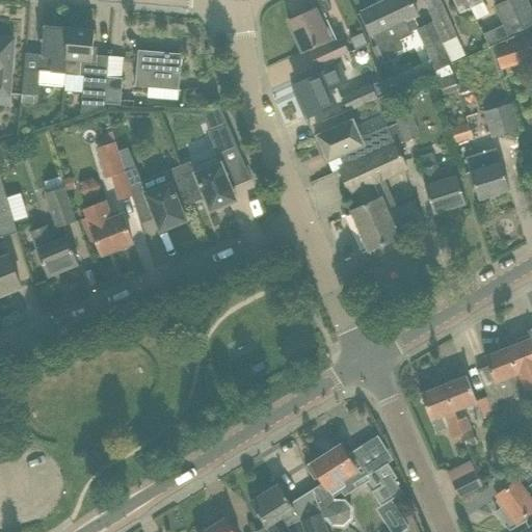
[(317,67),(335,58),(344,54),(349,52),(342,37),(335,41),(333,36),(334,36),(326,22),(327,22),(323,14),(331,9),(326,0),(314,0),(313,1),(312,0),(309,0),(314,9),(289,21),(302,51),(310,48),(311,52),(310,52),(317,67)]
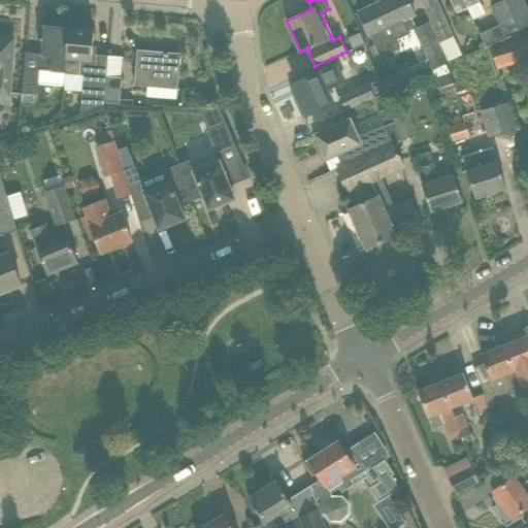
[(381,0),(358,11),(380,57),(399,47),(395,39),(408,33),(402,22),(415,15),(407,0),(381,0)]
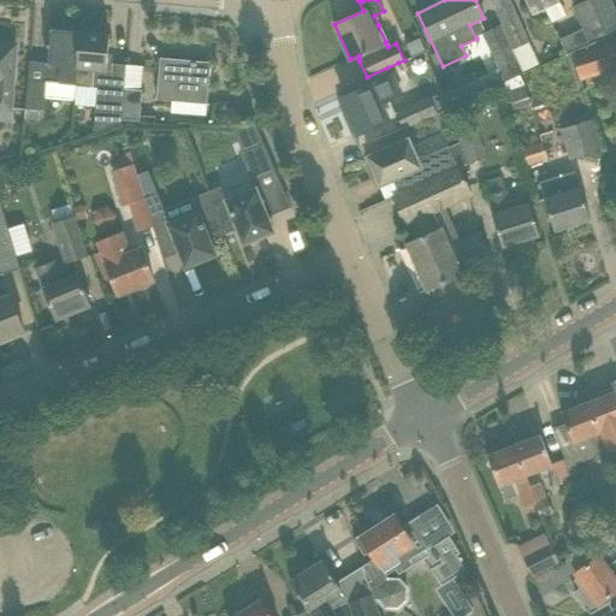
[(491,0),(490,1),(501,24),(501,23),(522,71),(538,64),(509,0),(491,0)]
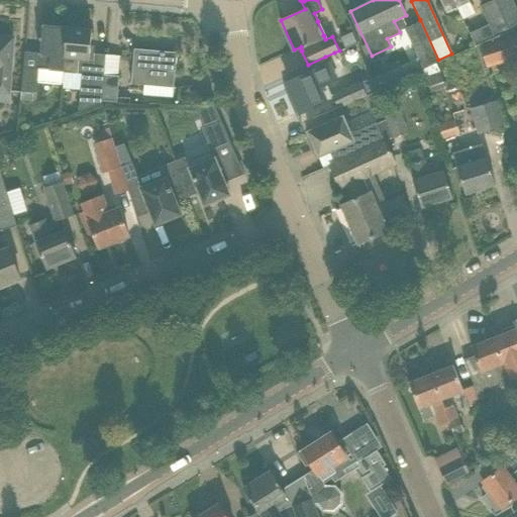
[(453,0),(440,0),(446,12),(456,7),(453,0)]
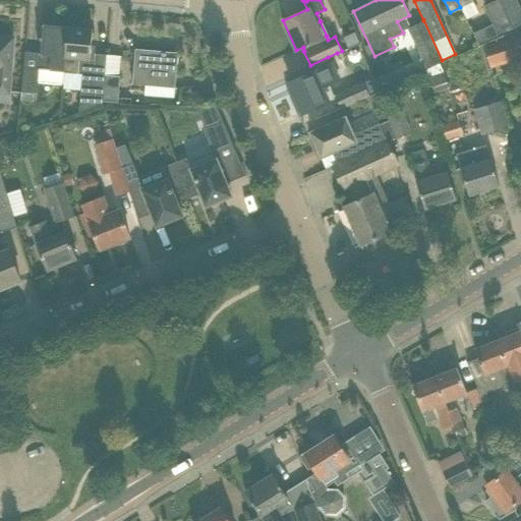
[(512,29),(499,0),(493,0),(483,4),(493,24),(473,34),(478,44),(512,29)]
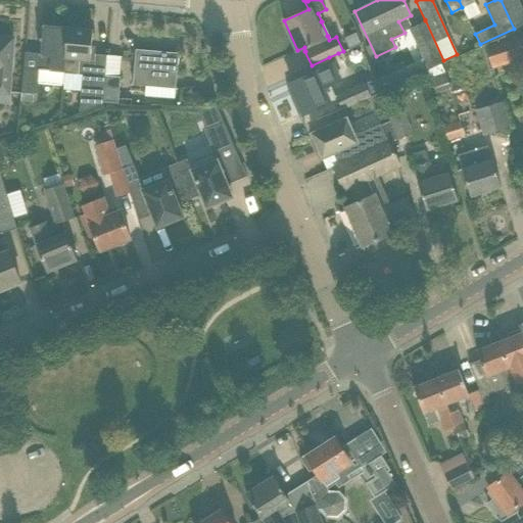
[(522,9),(518,0),(501,0),(514,29),(522,24),(522,9)]
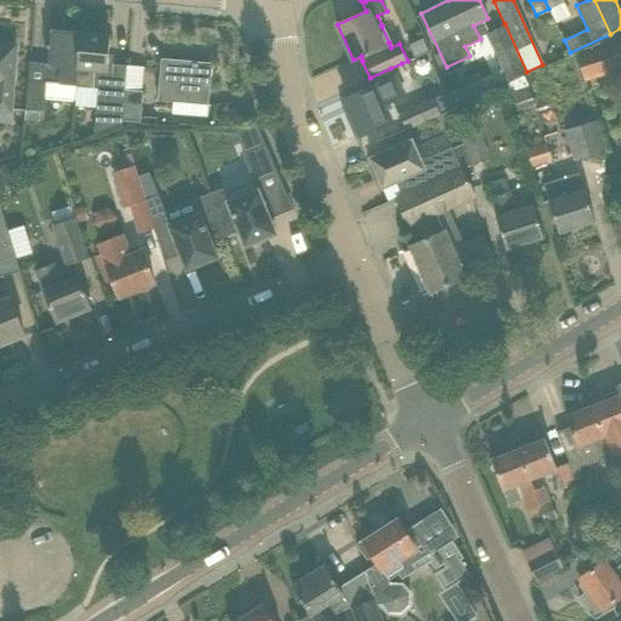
[(505,23),(505,24),(485,33),(501,68),(445,95),(451,107),(503,83),(513,78),(519,75),(522,74),(527,72),(505,23)]
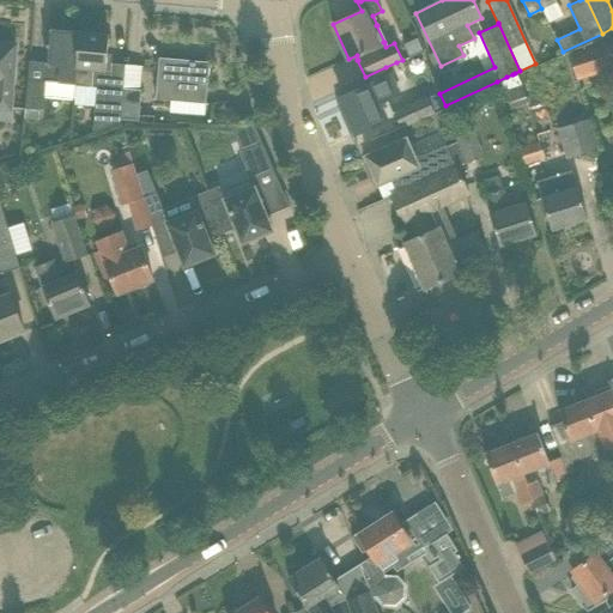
[(74,99),(76,84),(79,31),(50,29),(46,82),(28,79),(24,108),(43,110),(44,97),(74,99)]
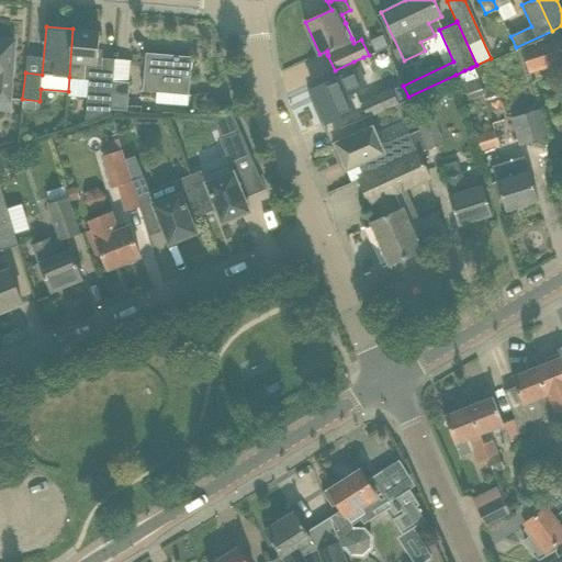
[(72,29),(69,77),(89,79),(85,120),(110,111),(110,109),(111,109),(113,81),(112,81),(114,59),(98,57),(100,31),(72,29)]
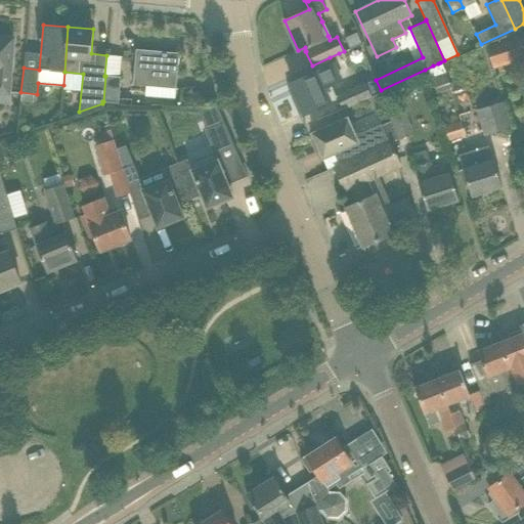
[(486,44),(493,68),(523,57),(523,37),(521,29),(486,44)]
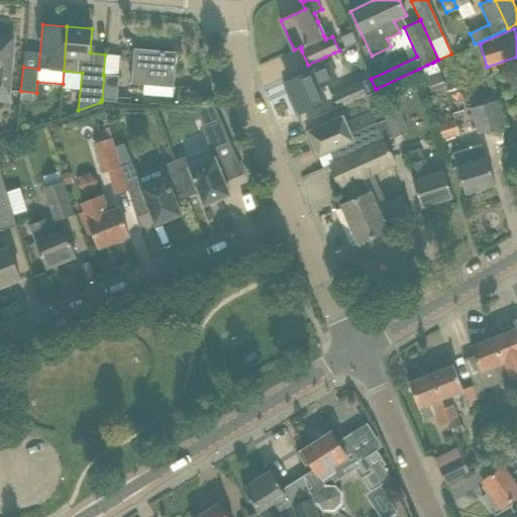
[(339,39),(343,48),(355,42),(351,33),(339,39)]
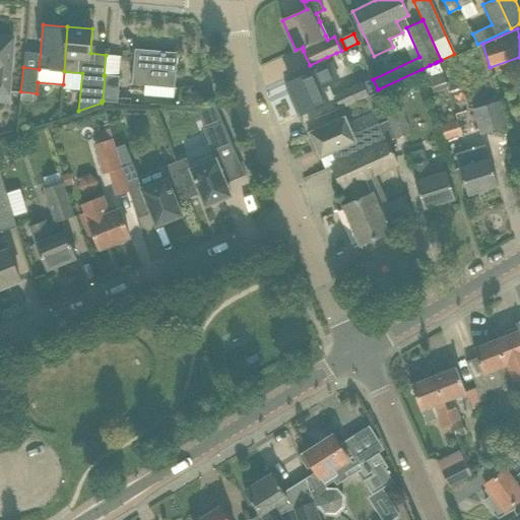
[(0,92),(8,93),(13,38),(0,37),(0,92)]
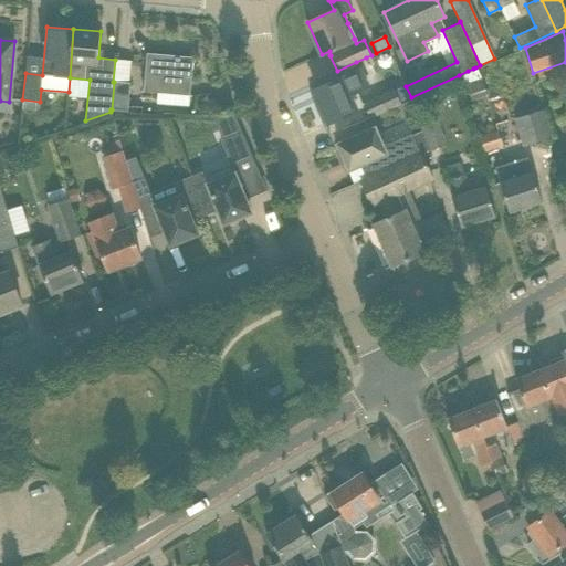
[(144,92),(190,95),(194,58),(147,53),(144,92)]
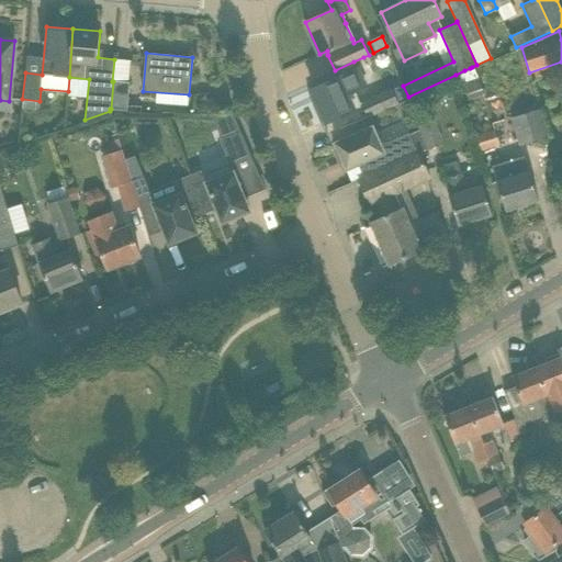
[(464,70),(456,75),(463,99),(481,93),(472,67),(470,68),(464,70)]
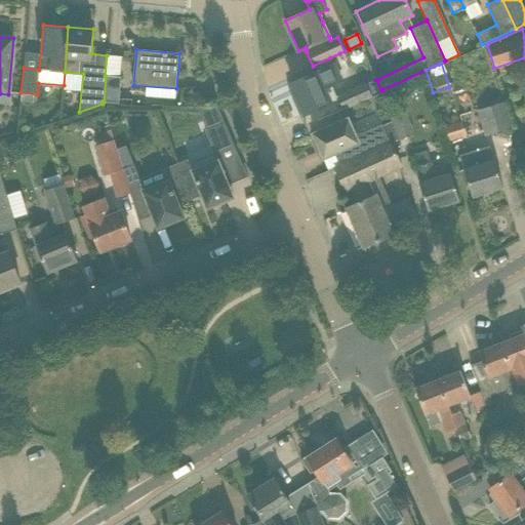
[(317,72),(291,83),(292,85),(297,97),(293,98),(299,114),(304,112),(305,114),(323,106),(335,99),(334,97),(336,96),(331,84),(340,80),(334,65),(318,73),(317,72)]
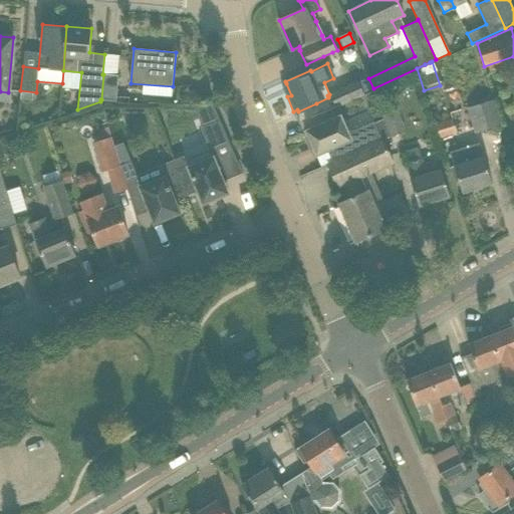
[(118,75),(103,74),(101,99),(115,101),(118,75)]
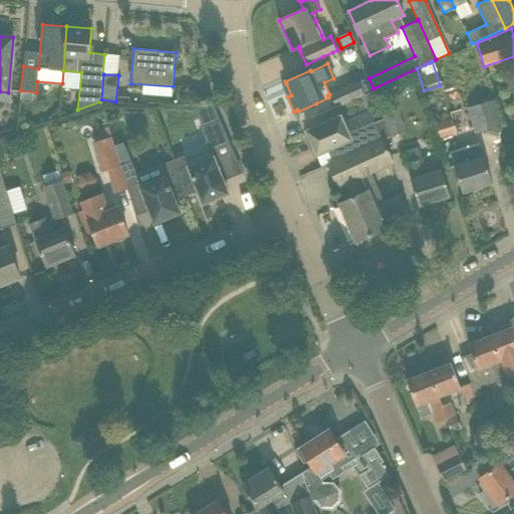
[(329,92),(336,107),(364,94),(358,79),(329,92)]
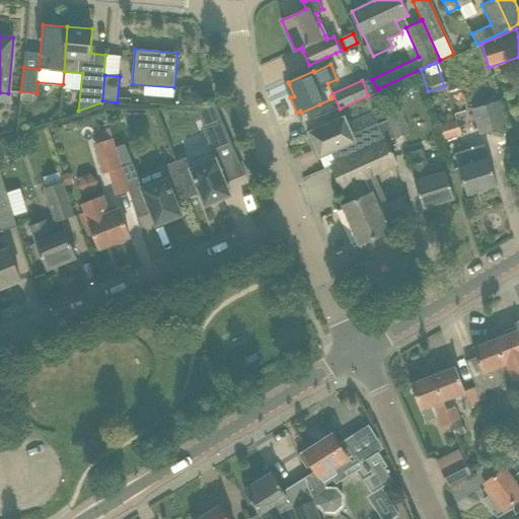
[(380,103),(386,121),(387,121),(390,130),(402,126),(393,99),(380,103)]
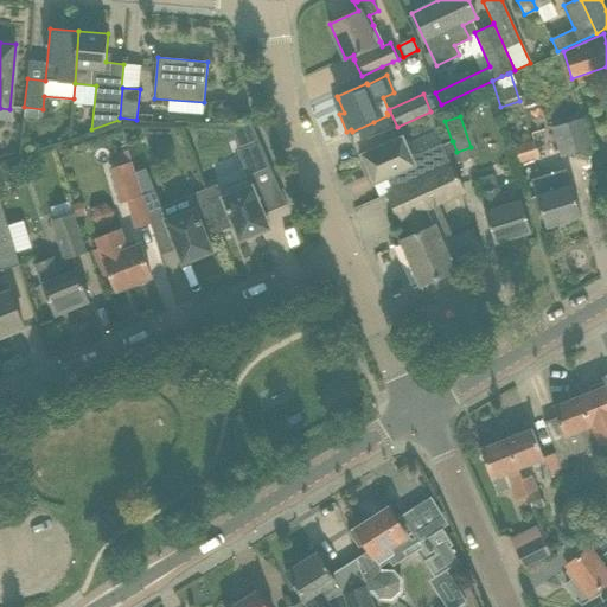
[(550,127),(560,158),(594,147),(583,116),(550,127)]
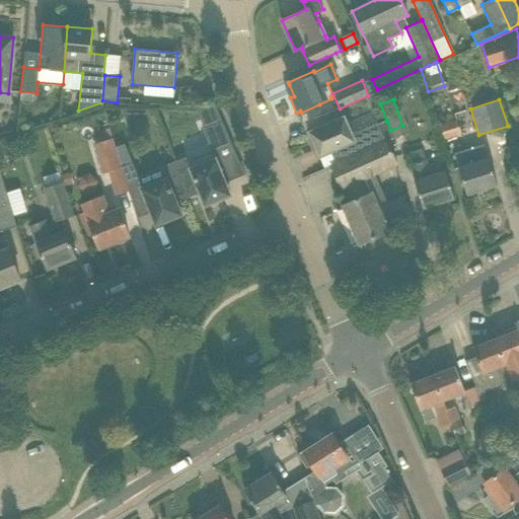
[(213,154),(232,145),(215,105),(196,106),(205,128),(203,129),(213,154)]
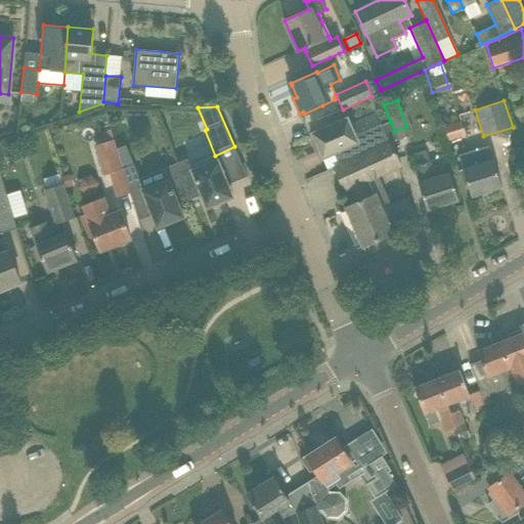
[(334,154),(339,165),(389,141),(390,143),(397,140),(394,131),(391,122),(390,122),(382,125),(382,124),(360,133),(353,130),(347,118),(312,133),(314,138),(312,139),(317,151),(320,150),(323,158),(334,154)]
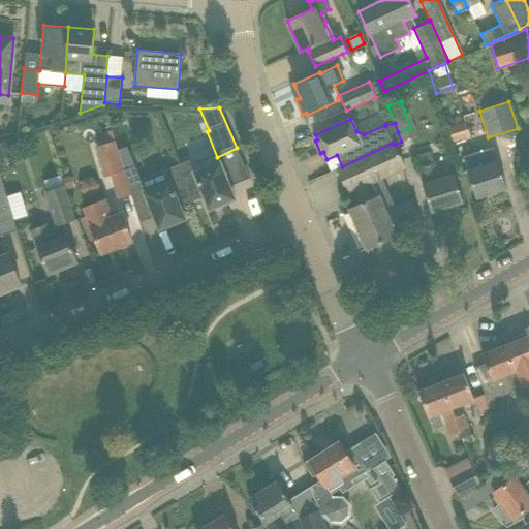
[(448,127),(453,142),(470,136),(466,122),(448,127)]
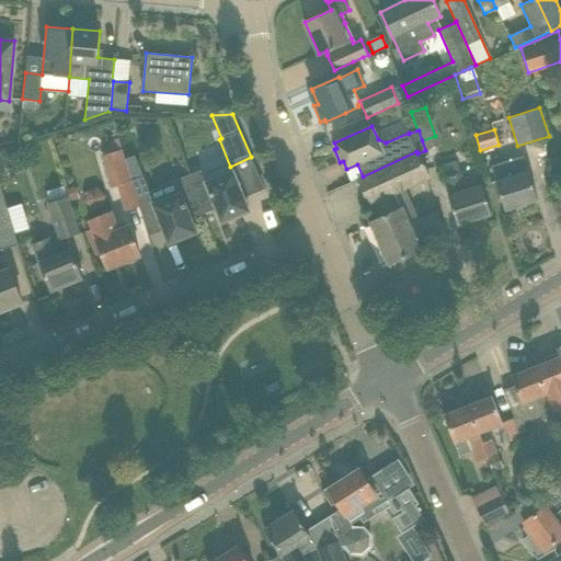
[(106,142),(110,152),(101,155),(112,187),(132,181),(122,149),(118,138),(106,142)]
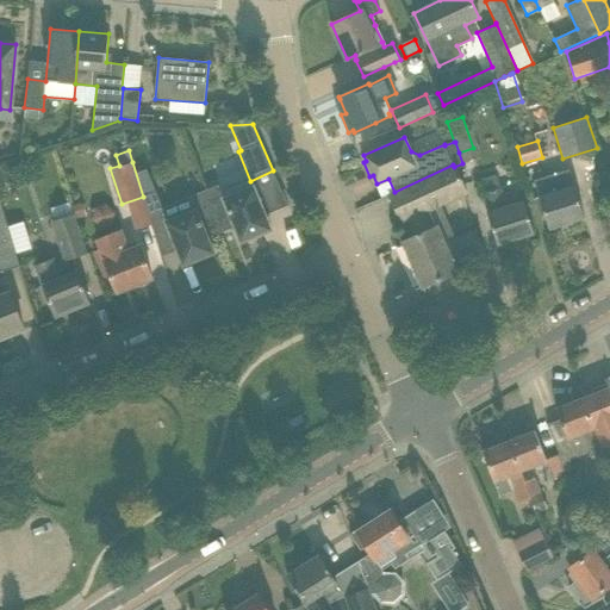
[(0,163),(0,185),(14,181),(8,161),(0,163)]
